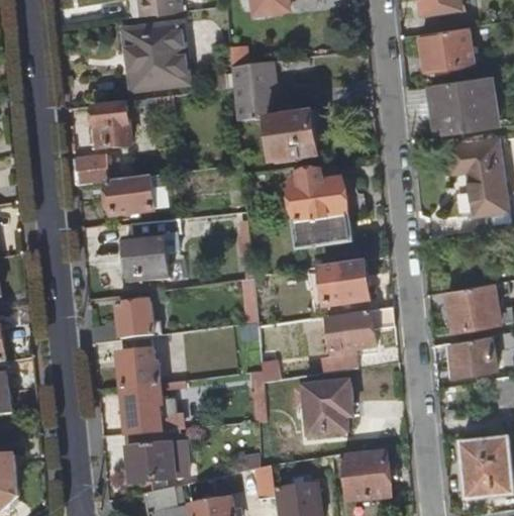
[(138,0),(140,16),(181,11),(179,0),(138,0)]
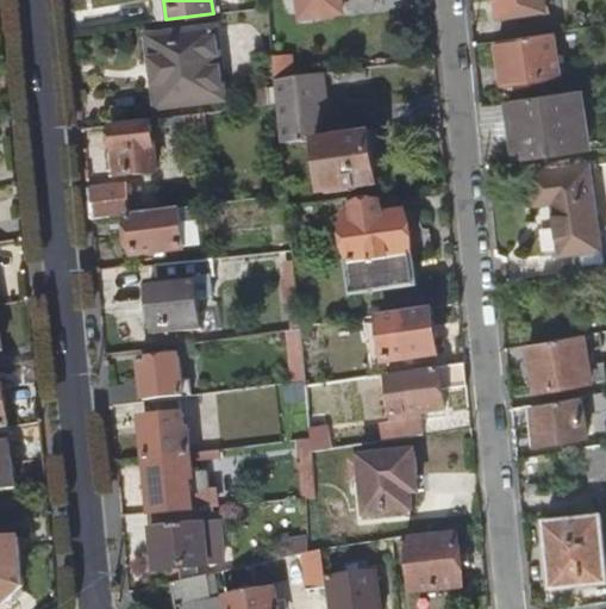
[(549,14),(548,0),(499,0),(501,20),(549,14)]
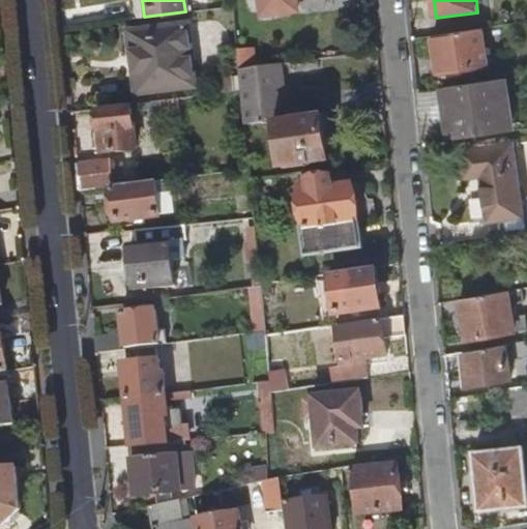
[(130,66),(134,92),(193,85),(184,25),(133,32),(137,65),(130,66)]
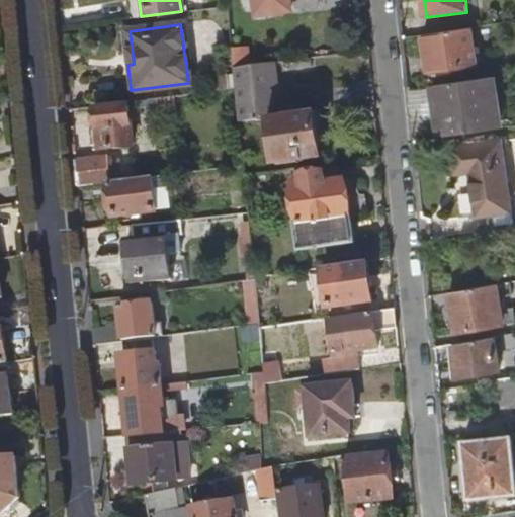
[(471,26),(422,33),(428,71),(478,65),(471,26)]
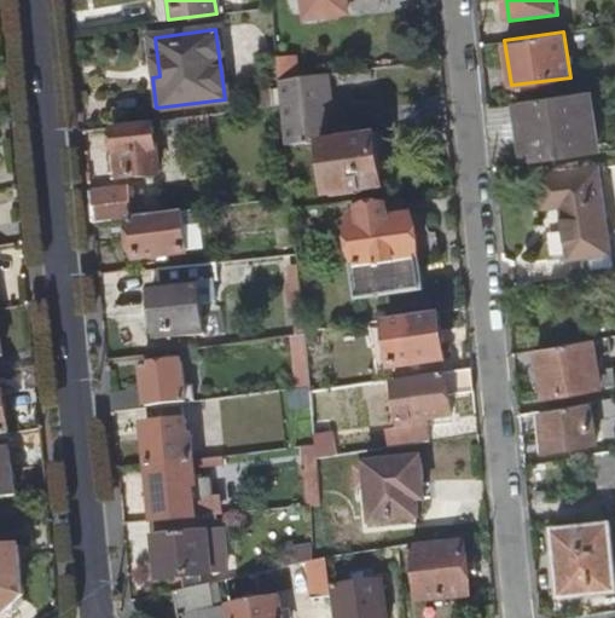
[(293,55),(273,57),(276,81),(295,79),(293,55)]
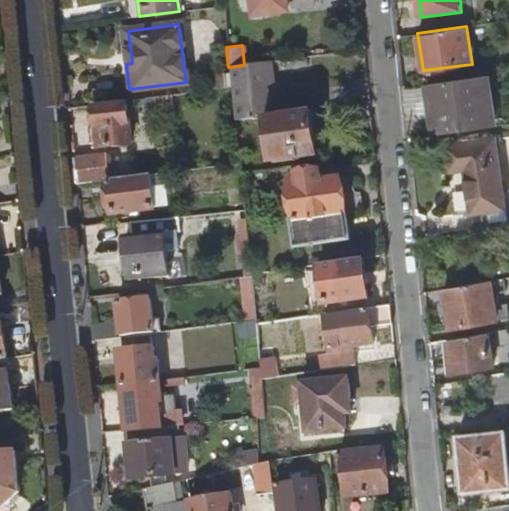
[(307,66),(305,57),(289,59),(290,68),(307,66)]
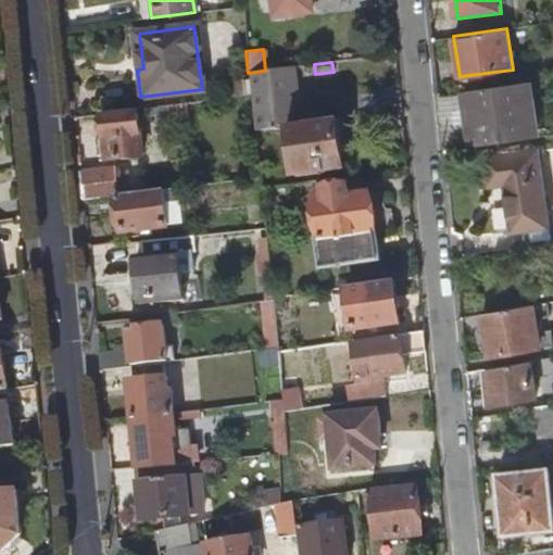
[(248,73),(250,95),(254,130),(286,126),(301,124),(293,67),(265,71),(248,73)]
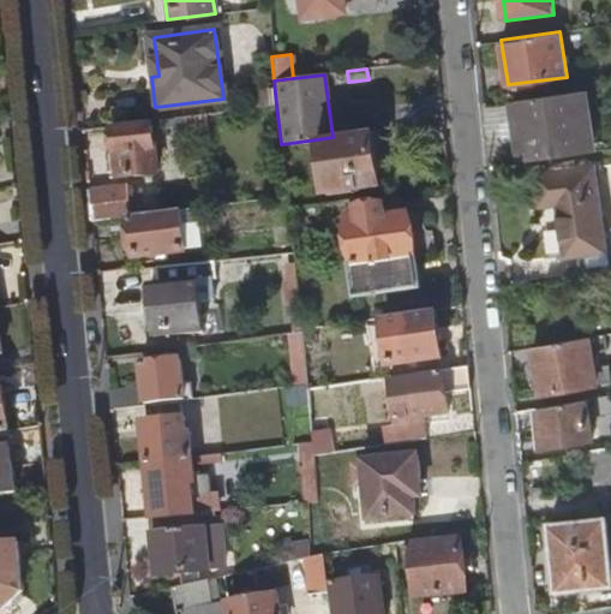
[(585,133),(580,91),(514,101),(521,144),(585,133)]
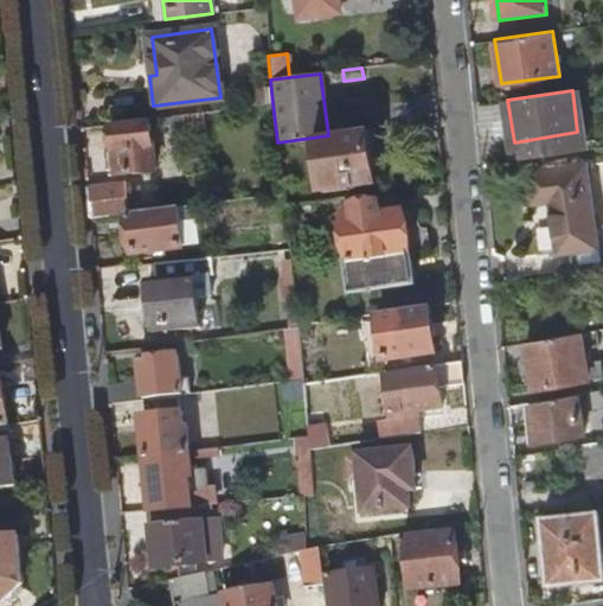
[(205,126),(204,112),(184,114),(186,129),(205,126)]
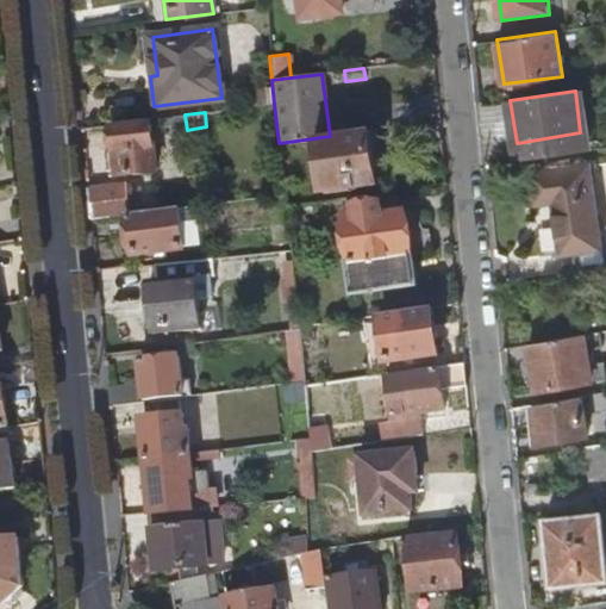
[(148,124),(112,128),(117,172),(152,168),(148,124)]
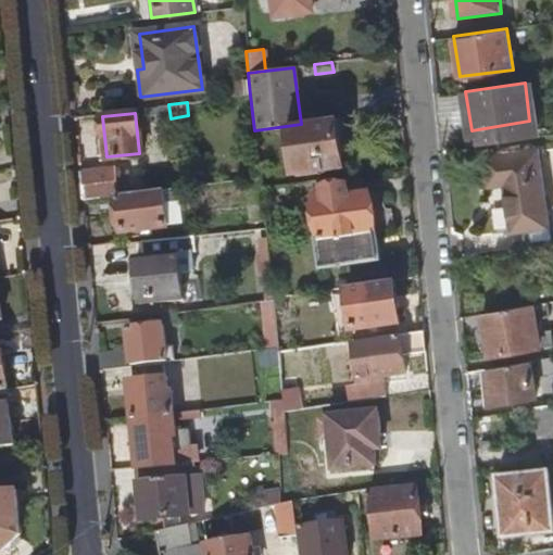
[(301,124),(286,126),(292,175),(341,168),(336,120),(301,124)]
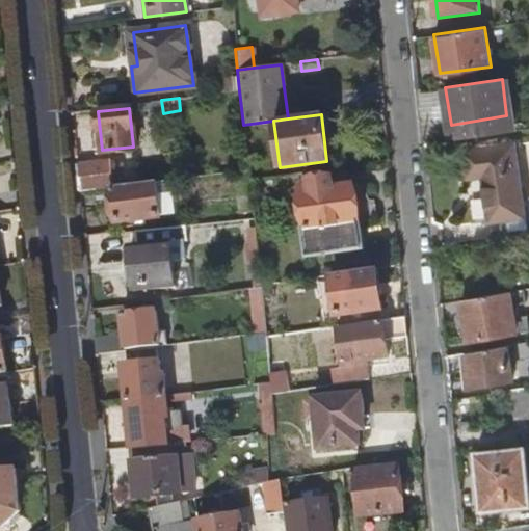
[(524,217),(517,143),(466,151),(469,177),(483,175),(488,221),(524,217)]
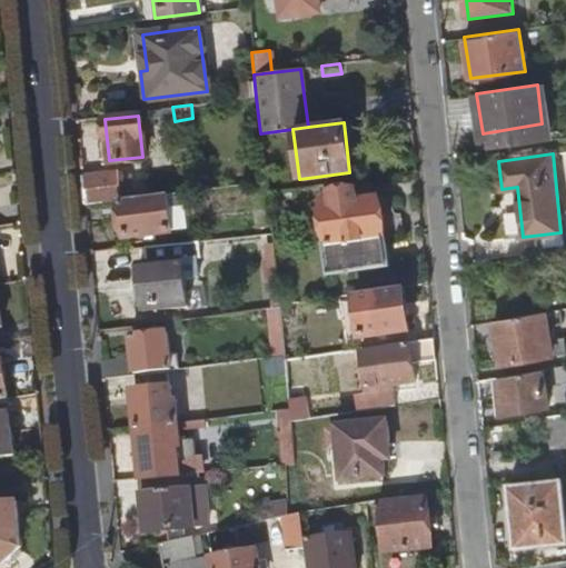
[(117,171),(81,175),(85,205),(119,200),(132,198),(129,173),(117,175),(117,171)]
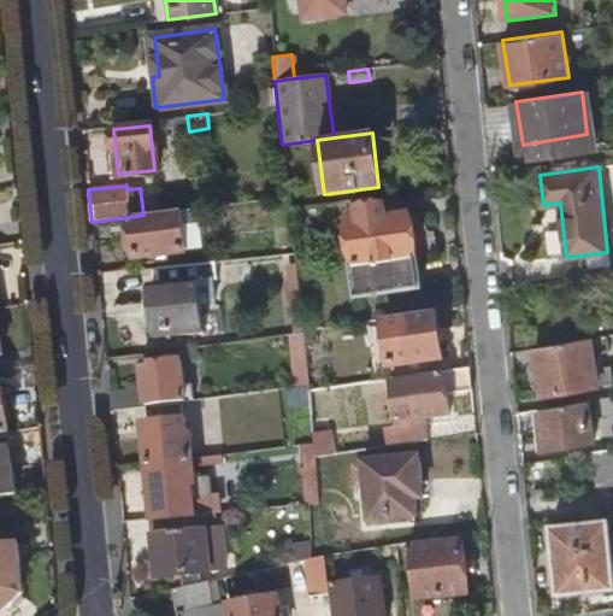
[(143,215),(129,217),(134,257),(184,251),(180,211),(143,215)]
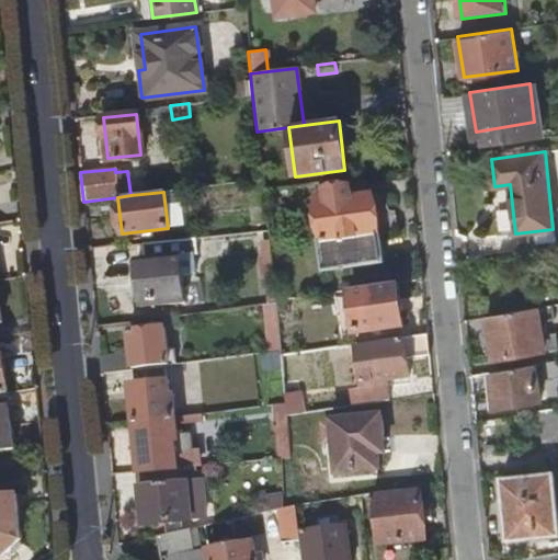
[(389,229),(384,192),(316,200),(320,238),(318,238),(321,270),(382,263),(378,230),(389,229)]
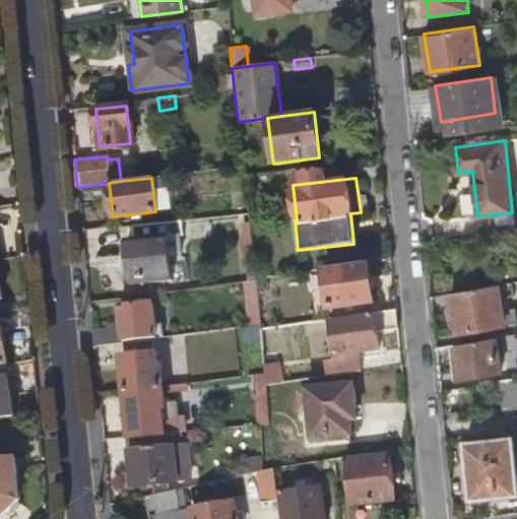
[(132,224),(133,239),(165,236),(182,234),(181,219),(132,224)]
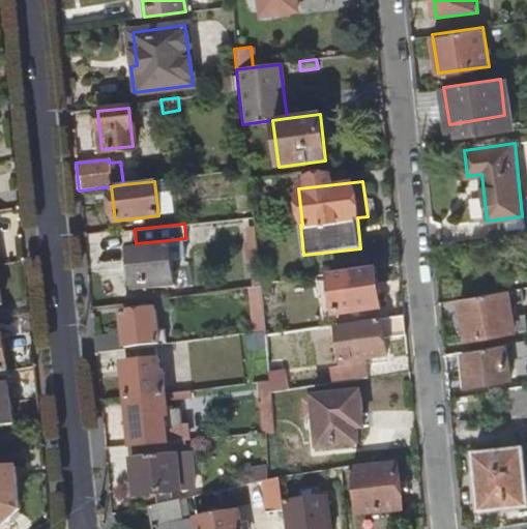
[(168,240),(136,243),(128,244),(133,290),(173,287),(168,240)]
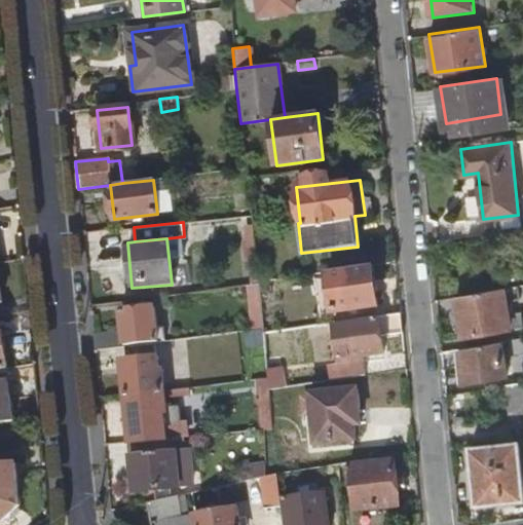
[(378,306),(373,265),(329,270),(333,311),(378,306)]
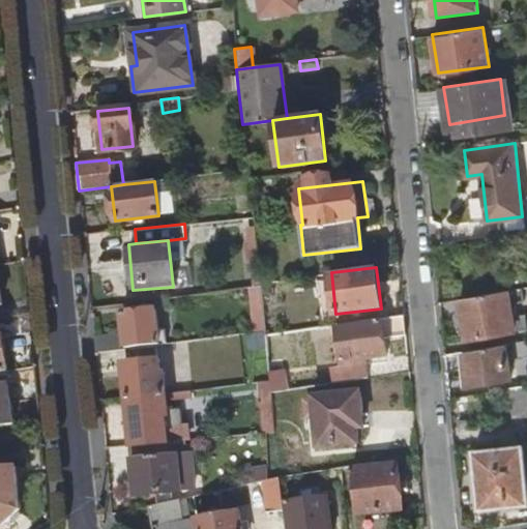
[(247,286),(253,332),(264,330),(259,284),(247,286)]
